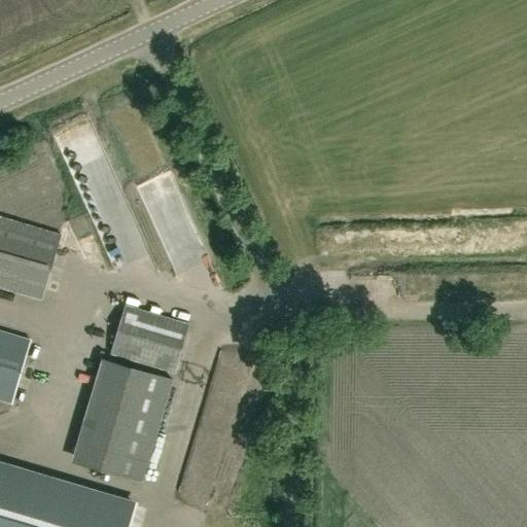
[(0,286),(41,299),(61,234),(0,216),(0,286)]
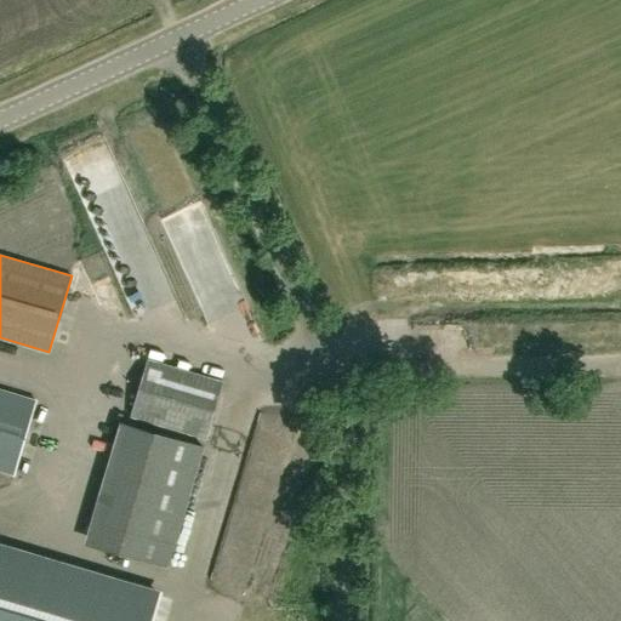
[(206,438),(223,382),(148,359),(131,416),(206,438)]
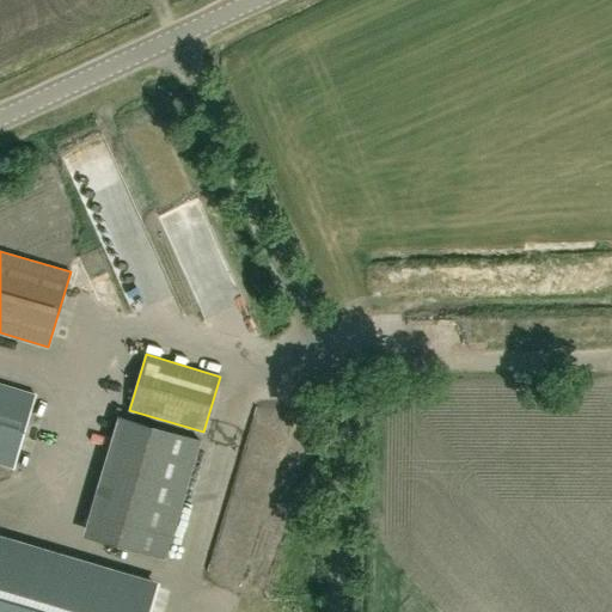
[(0,463),(13,467),(36,393),(0,383),(0,463)]
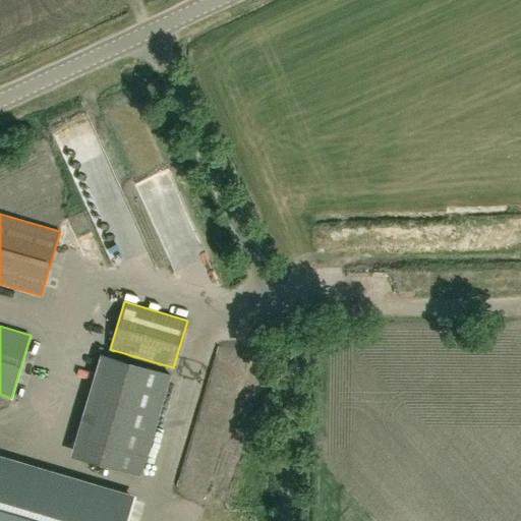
[(141,476),(171,375),(110,357),(79,458),(141,476)]
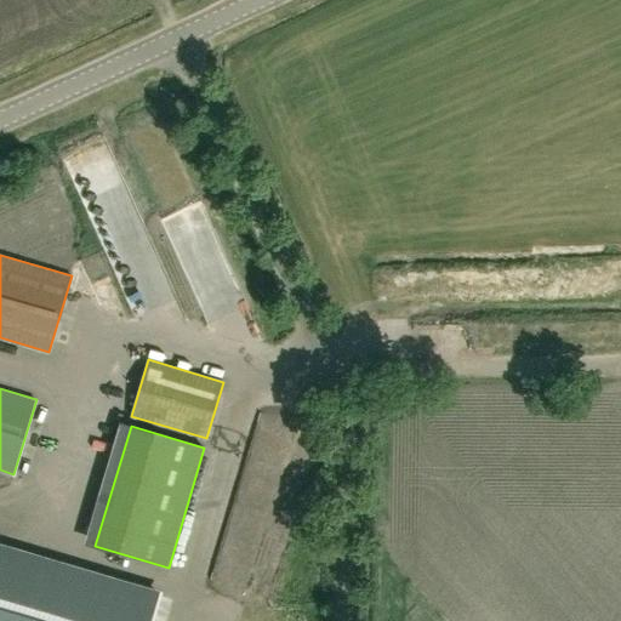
[(0,620),(152,620),(161,591),(0,542),(0,620)]
